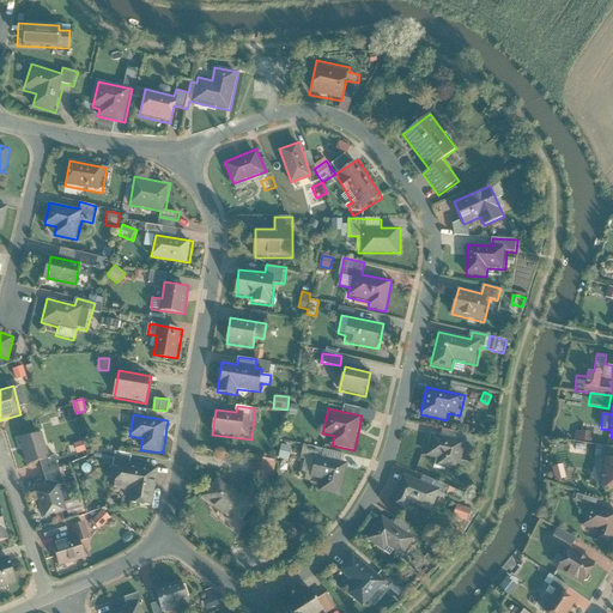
[(467,439),(430,432),(425,456),(438,459),(436,466),(461,471),(467,439)]
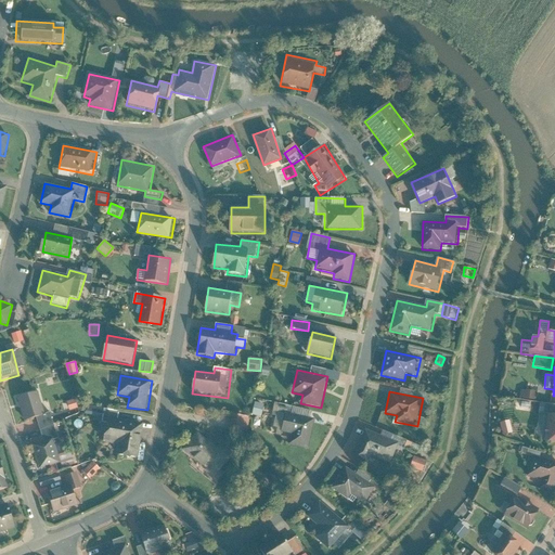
[(18,398),(25,420),(44,414),(38,392),(18,398)]
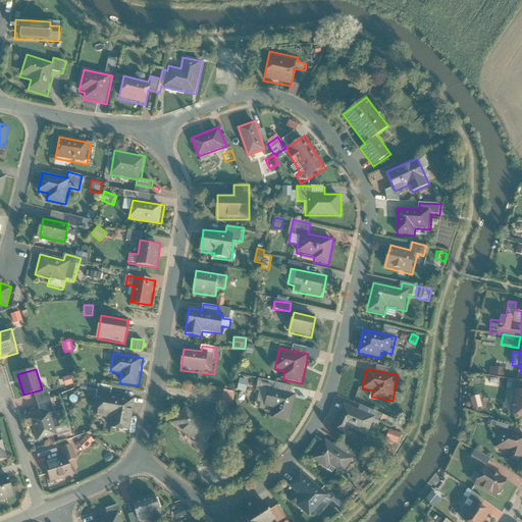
[(71,375),(63,378),(65,386),(74,384),(71,375)]
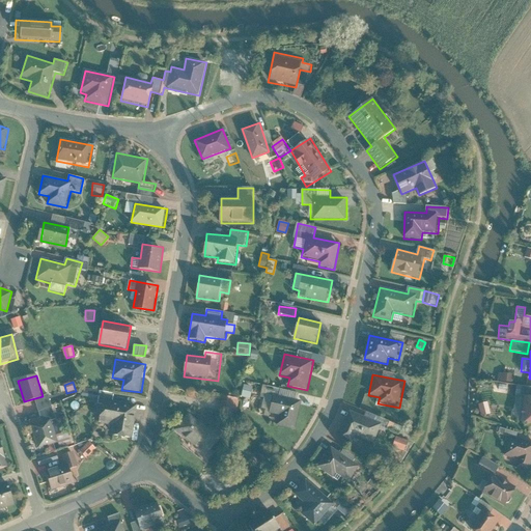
[(253,387),(244,385),(243,397),(251,398),(253,387)]
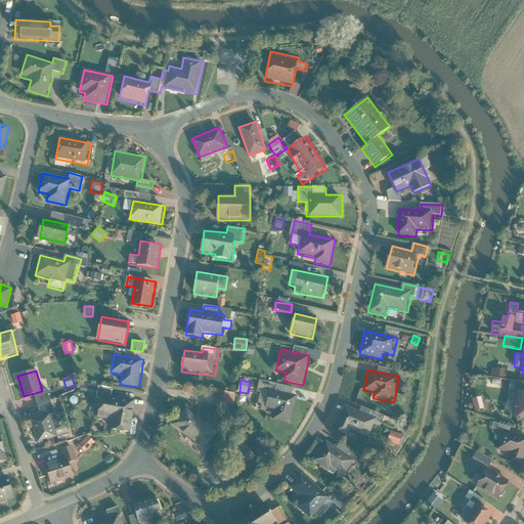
[(523,383),(510,381),(504,409),(515,410),(517,391),(523,391),(523,383)]
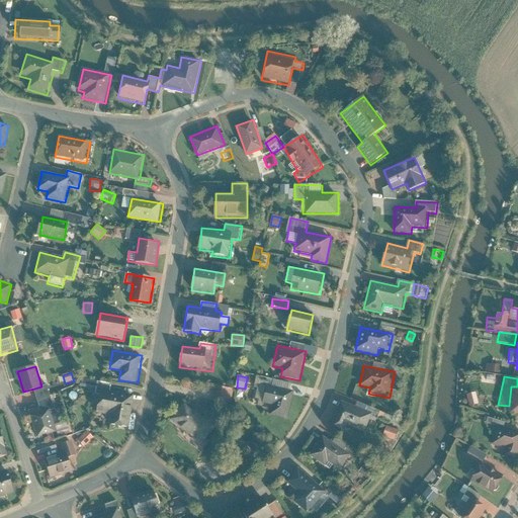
[(111,383),(97,382),(96,395),(99,396),(97,412),(112,414),(110,425),(130,427),(134,394),(111,392),(111,383)]
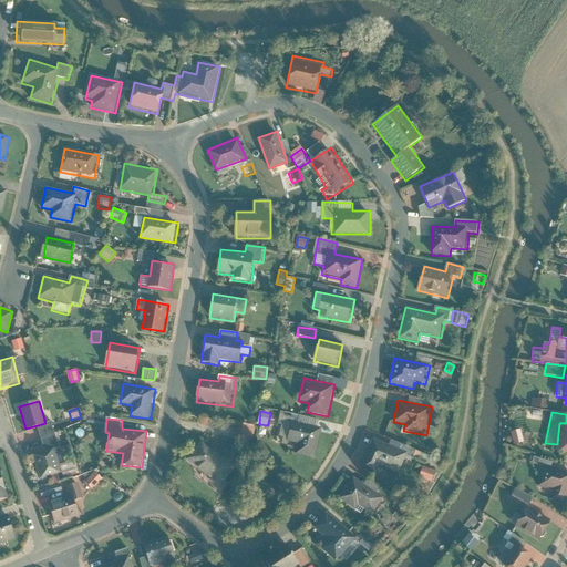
[(234,436),(253,440),(256,426),(237,422),(234,436)]
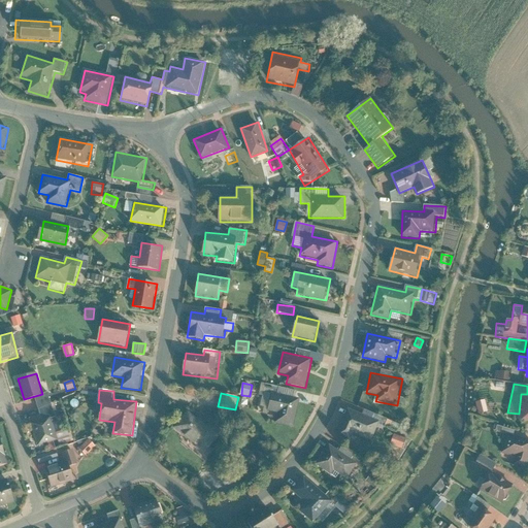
[(300,399),(273,393),(268,411),(277,414),(275,424),(293,428),(300,399)]
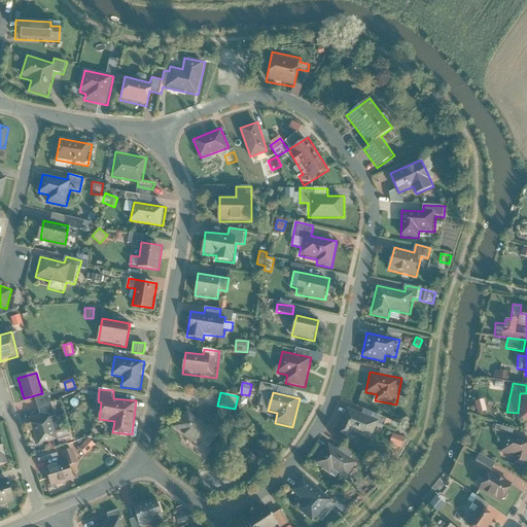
[(523,420),(526,420),(526,393),(520,393),(518,413),(523,413),(523,420)]
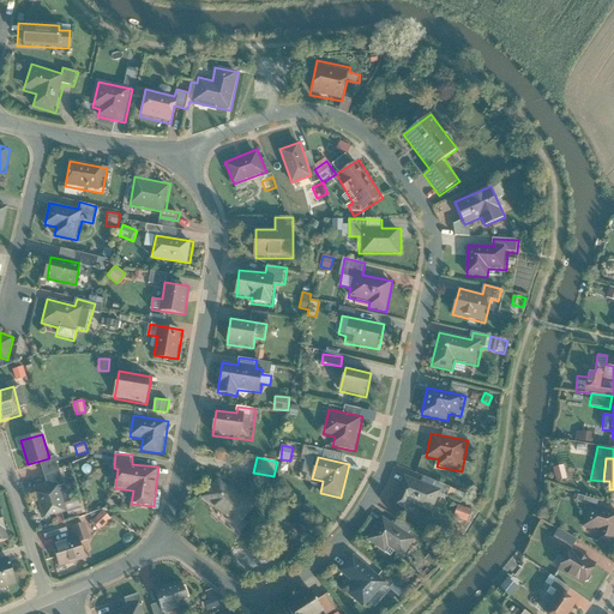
[(565,465),(553,468),(557,483),(569,481),(565,465)]
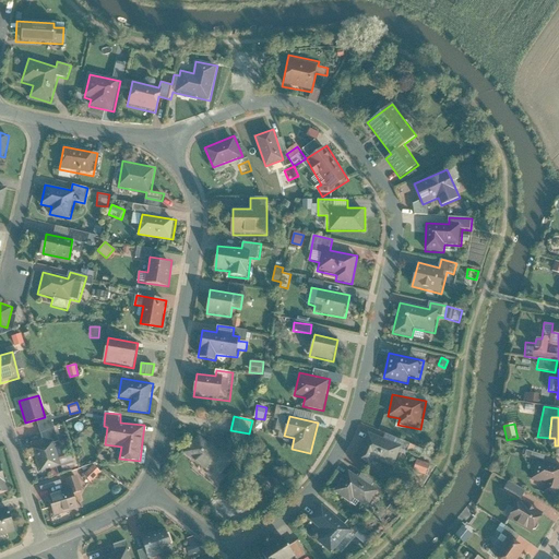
[(367,430),(354,460),(371,467),(375,459),(394,467),(404,447),(367,430)]
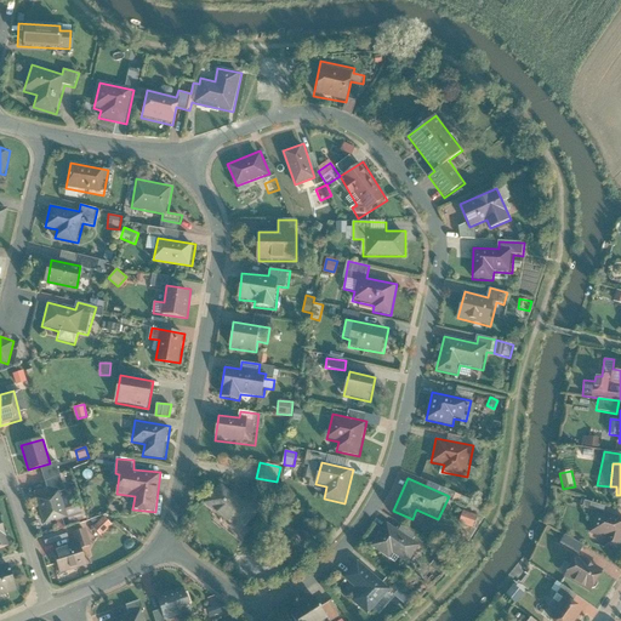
[(224,480),(205,503),(240,533),(260,510),(224,480)]
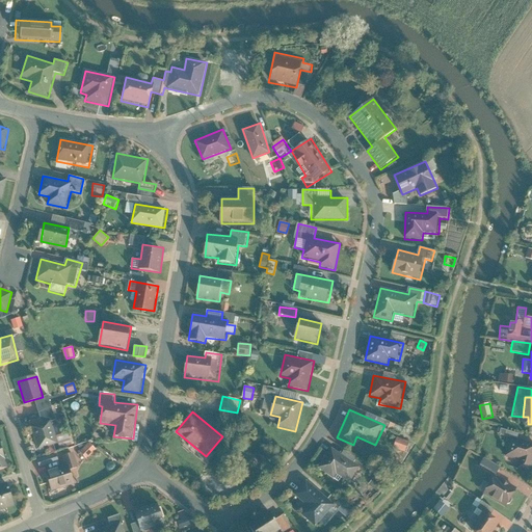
[(51,422),(31,428),(38,450),(57,444),(51,422)]
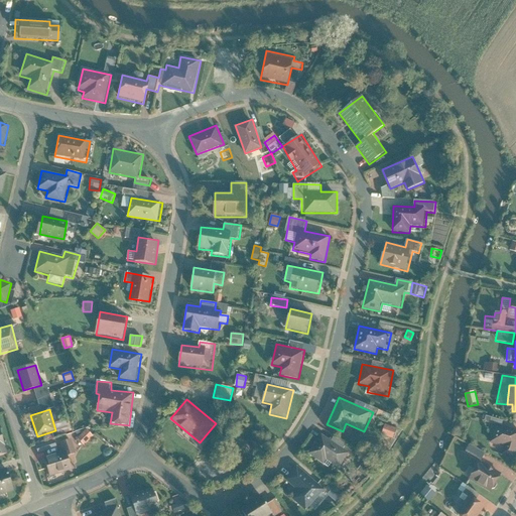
[(383,424),(381,434),(394,436),(395,426),(383,424)]
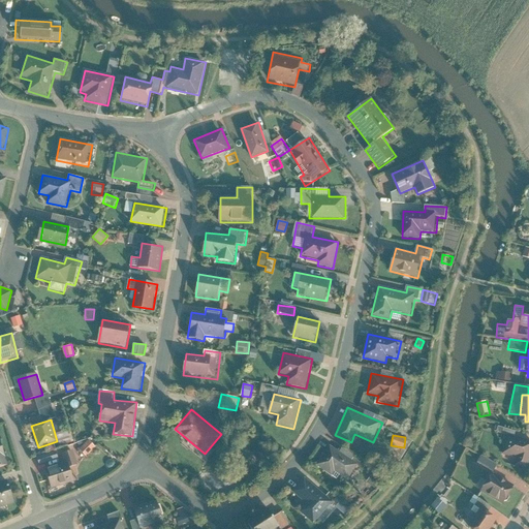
[(528,466),(528,441),(505,436),(501,455),(517,458),(515,467),(528,470),(528,466)]
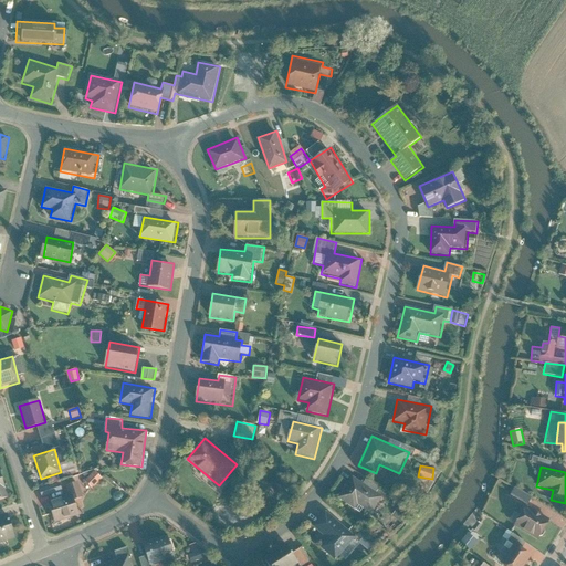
[(103,480),(96,472),(86,481),(93,489),(103,480)]
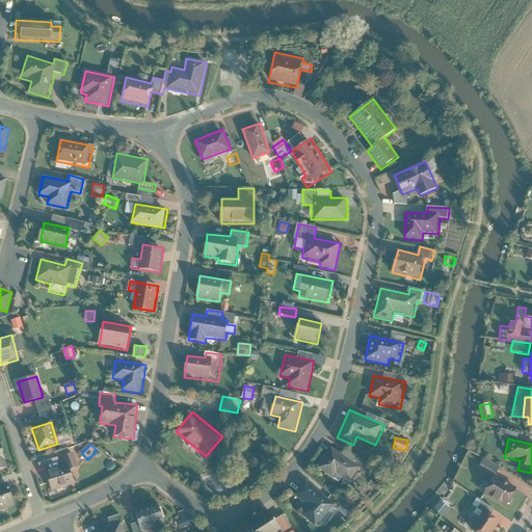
[(331,448),(318,468),(334,479),(338,475),(350,483),(360,471),(365,474),(370,467),(357,457),(353,463),(331,448)]
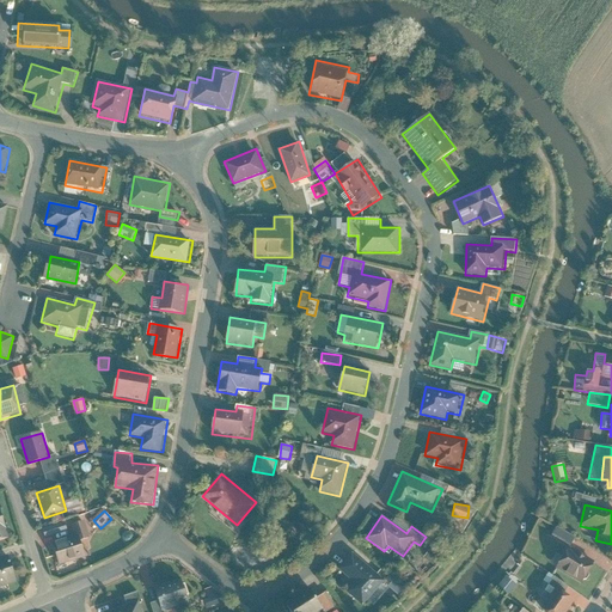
[(65,520),(53,524),(55,532),(67,530),(65,520)]
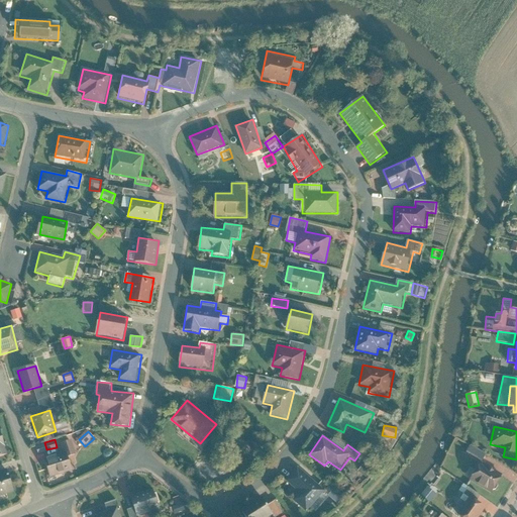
[(487,454),(470,444),(466,451),(483,461),(487,454)]
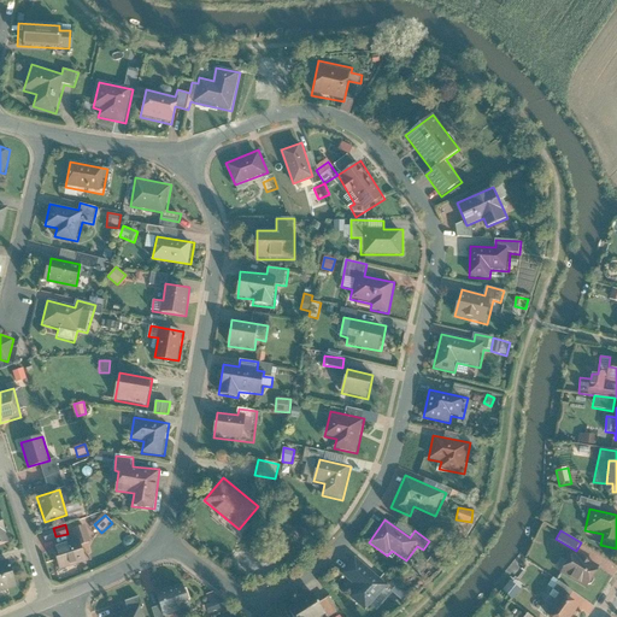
[(81,538),(52,548),(59,570),(88,560),(81,538)]
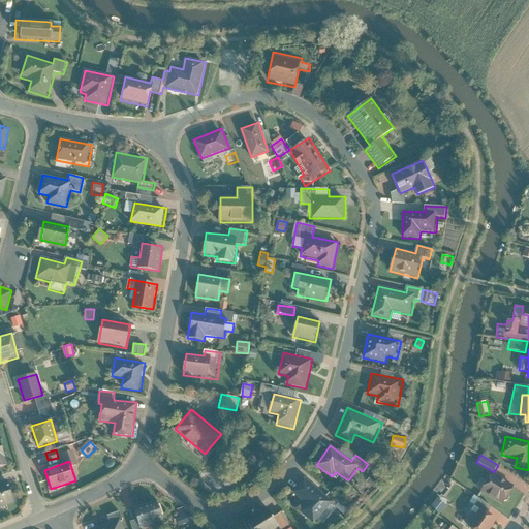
[(514,487),(490,474),(480,492),(504,504),(514,487)]
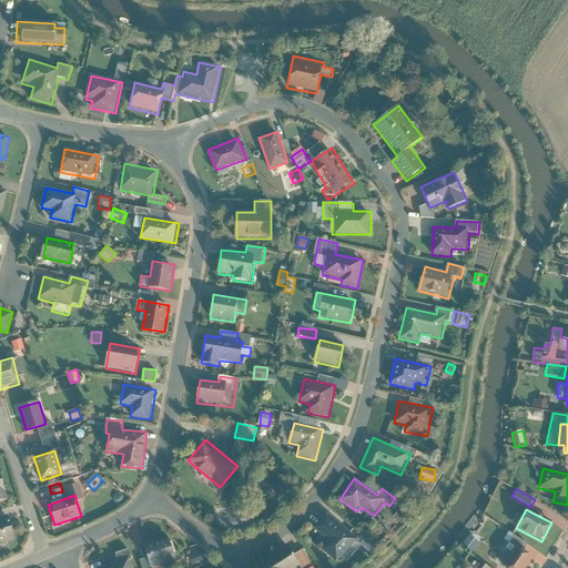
[(327,511),(313,527),(332,544),(330,546),(342,557),(356,540),(362,545),(366,539),(354,529),(351,533),(327,511)]
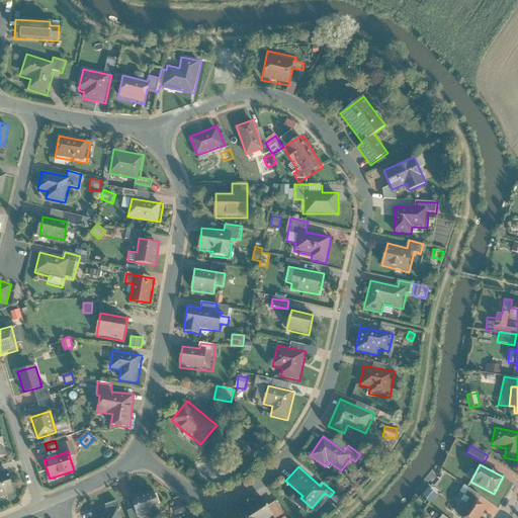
[(8,472),(0,475),(0,496),(14,491),(8,472)]
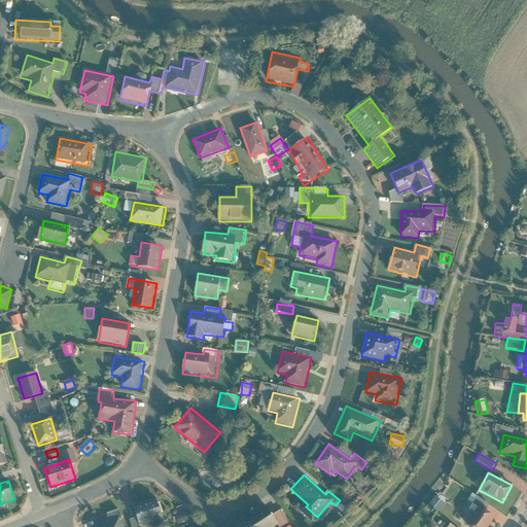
[(137,517),(129,520),(131,526),(141,526),(141,525),(163,518),(156,499),(134,507),(137,517)]
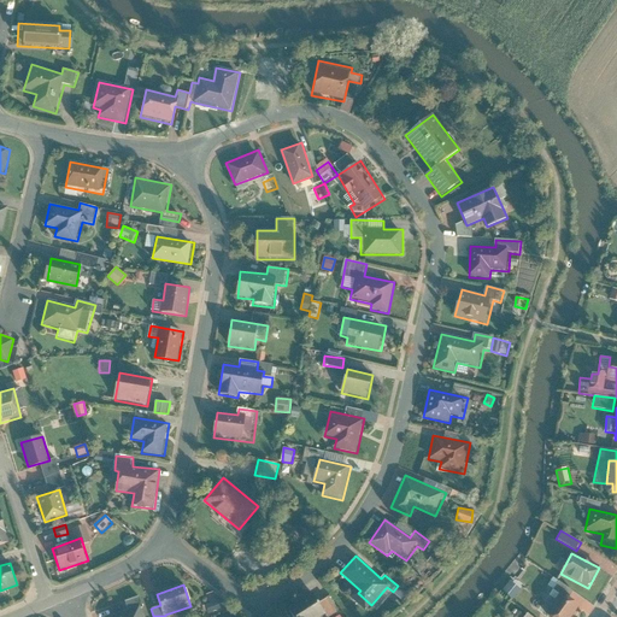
[(317,605),(310,594),(286,609),(291,616),(325,616),(335,611),(328,598),(317,605)]
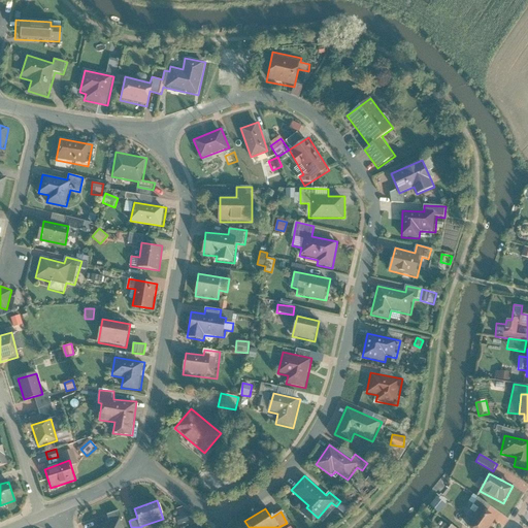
[(491,527),(497,520),(481,509),(468,527),(491,527)]
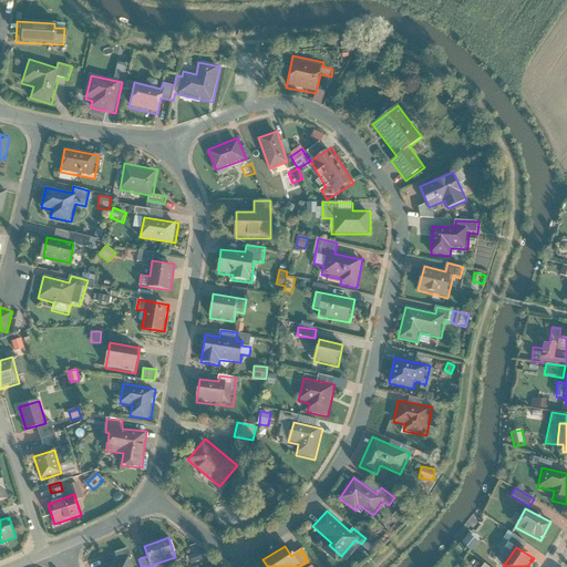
[(131,566),(127,557),(100,566),(131,566)]
